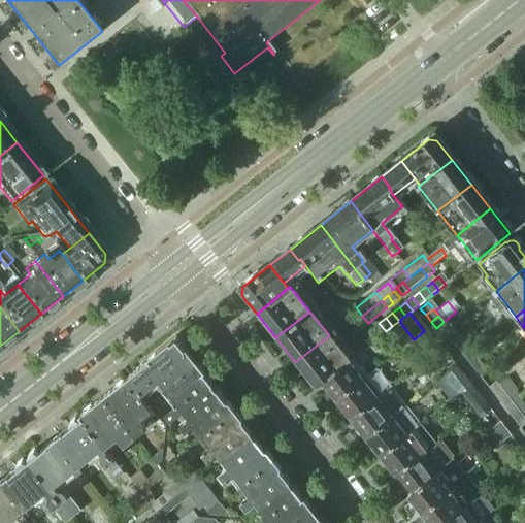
[(379,323),(372,328),(379,336),(386,331),(379,323)]
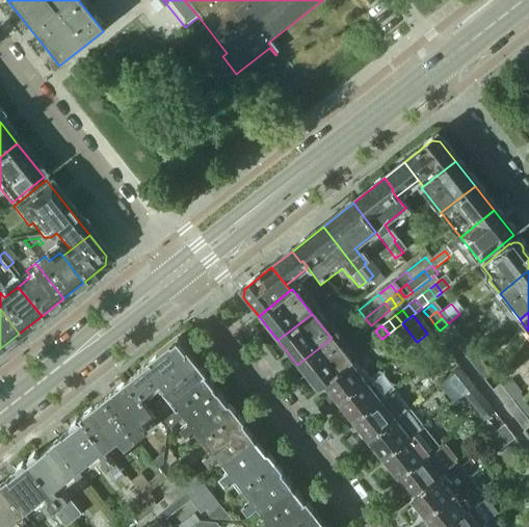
[(453,332),(445,338),(452,346),(459,340),(453,332)]
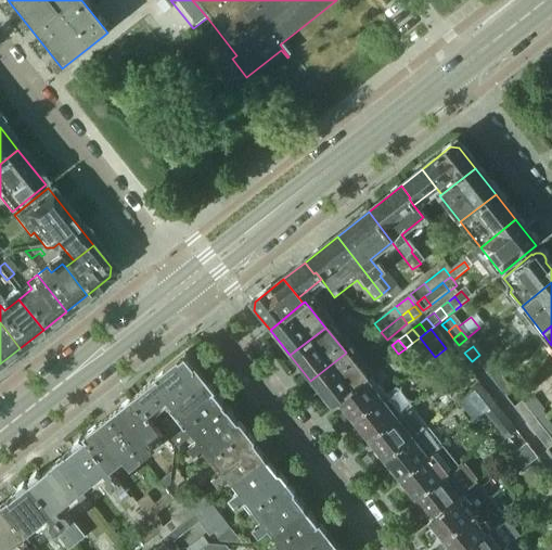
[(446,348),(435,357),(443,366),(452,358),(446,348)]
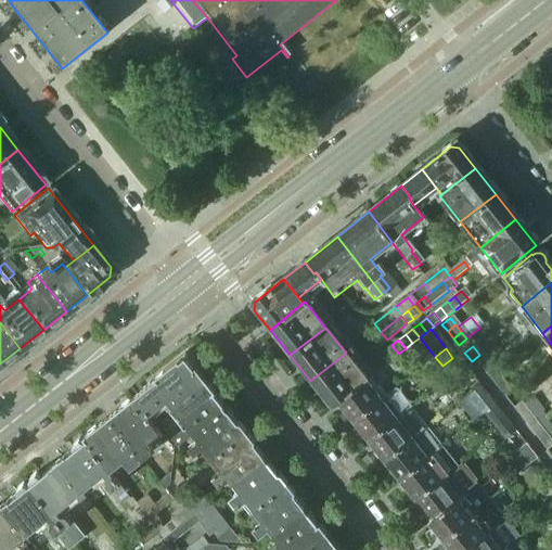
[(331,407),(334,405),(367,379),(346,353),(310,381),(331,407)]
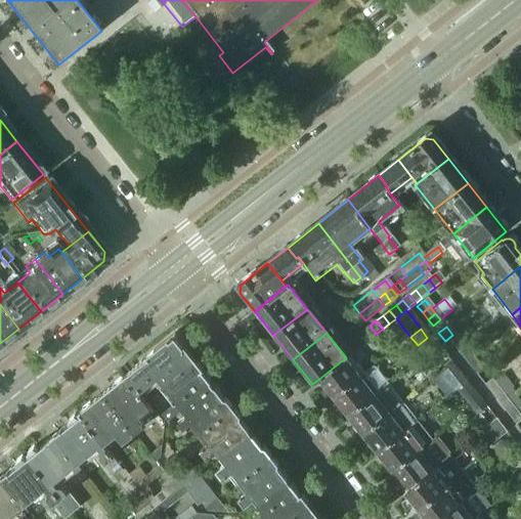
[(451,349),(460,343),(452,335),(445,341),(451,349)]
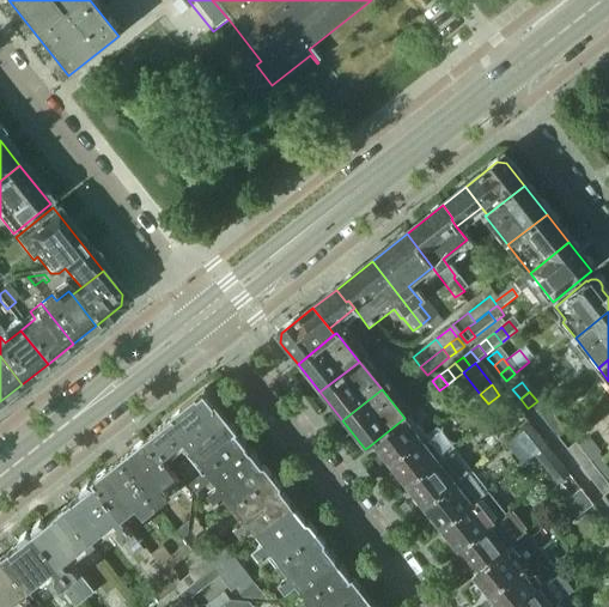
[(165,423),(188,451),(224,425),(203,400),(195,399),(165,423)]
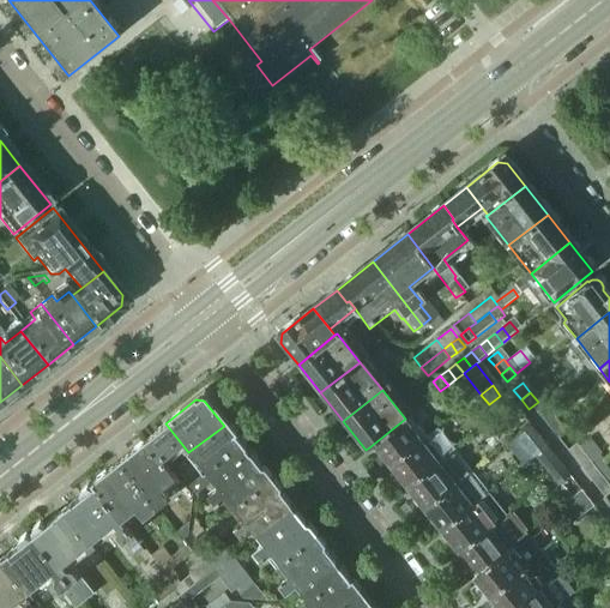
[(529,409),(537,419),(545,411),(538,402),(529,409)]
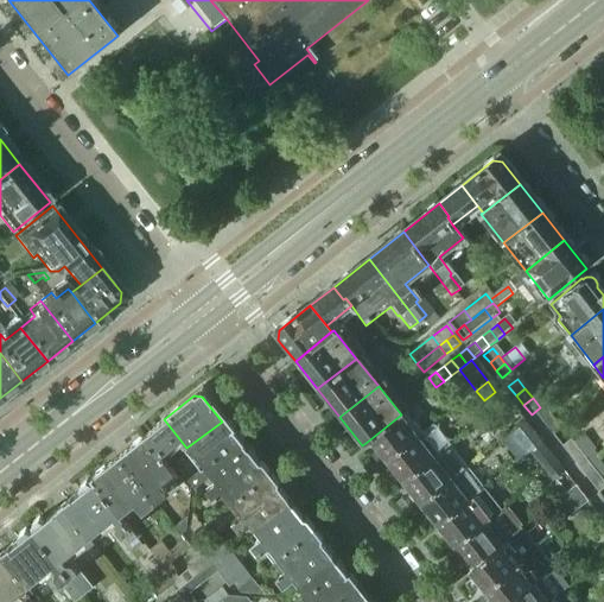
[(503,404),(493,412),(498,419),(509,411),(503,404)]
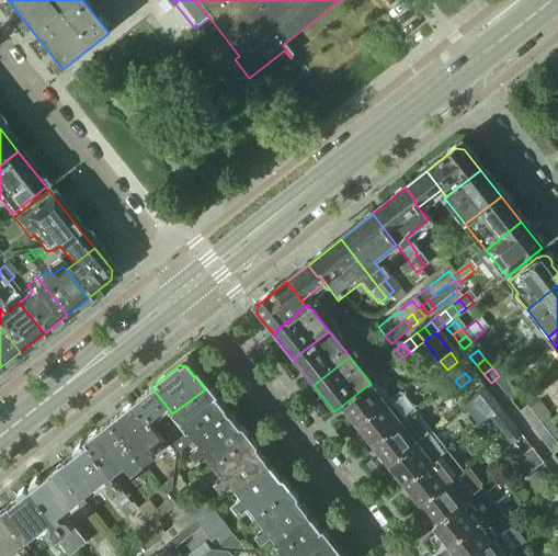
[(499,376),(491,383),(508,404),(515,397),(499,376)]
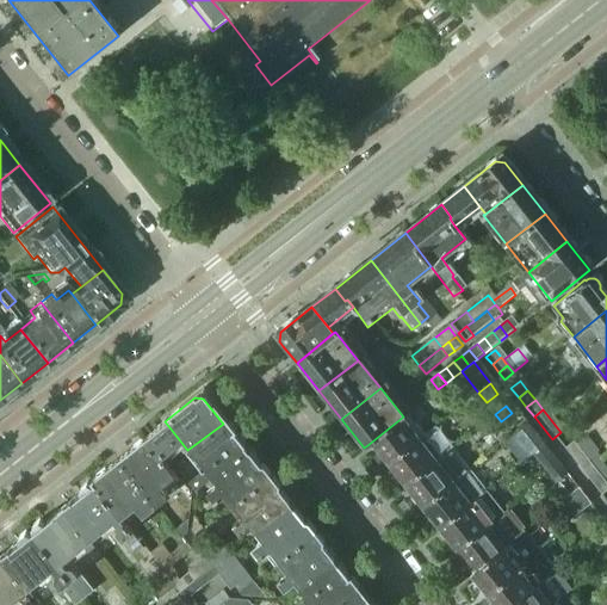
[(367,445),(385,467),(421,438),(404,417),(403,417),(367,445)]
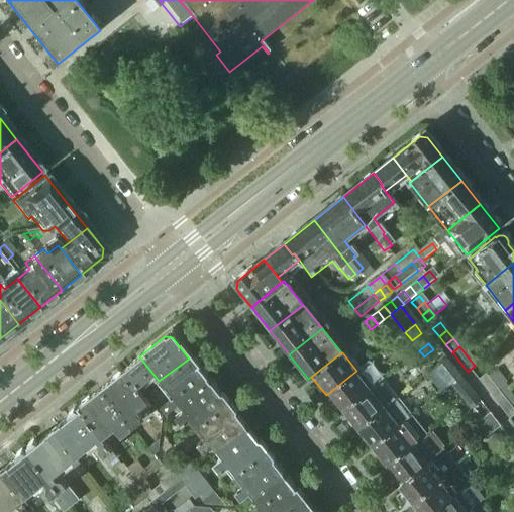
[(119,373),(121,375),(132,390),(137,386),(142,393),(159,381),(139,356),(119,373)]
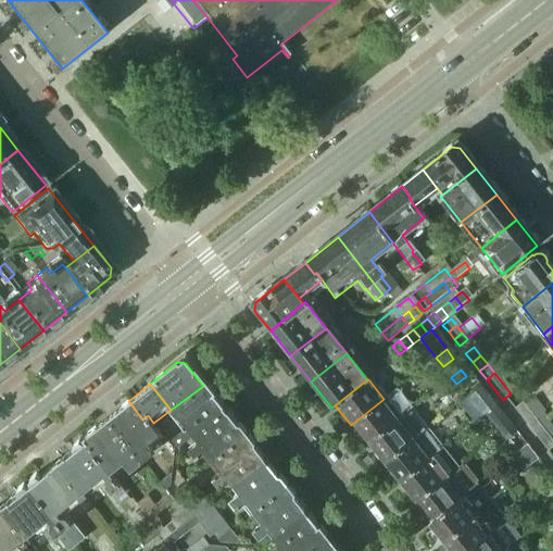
[(223,410),(203,386),(171,410),(192,437),(209,424),(208,422),(223,410)]
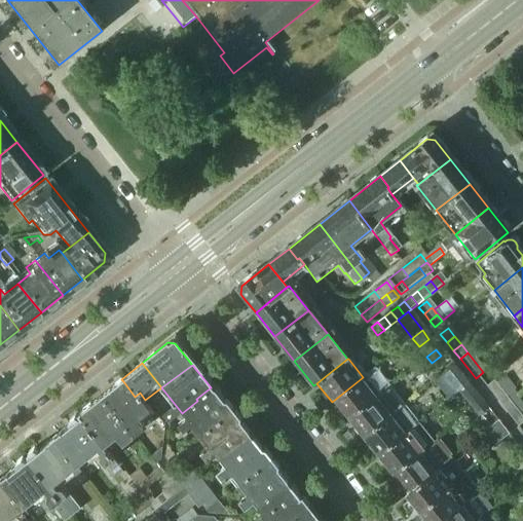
[(442,374),(456,394),(467,385),(452,367),(442,374)]
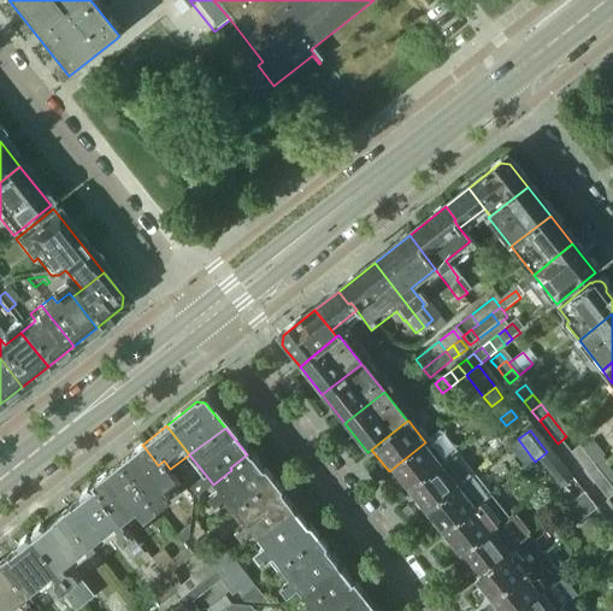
[(425,442),(389,471),(406,493),(453,457),(436,435),(426,444),(425,442)]
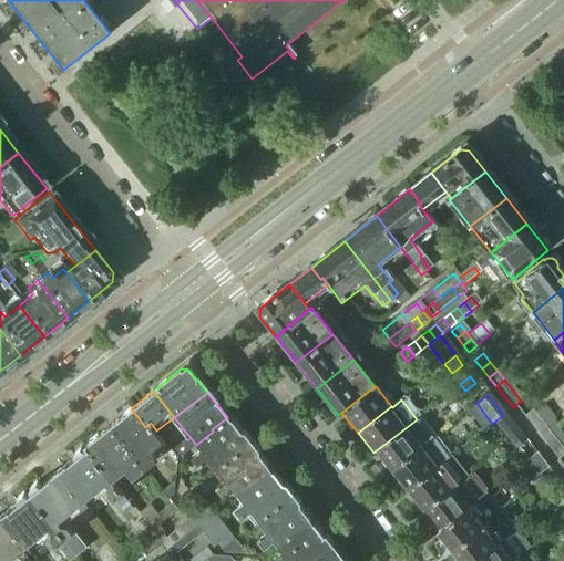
[(541,409),(532,417),(543,430),(552,424),(541,409)]
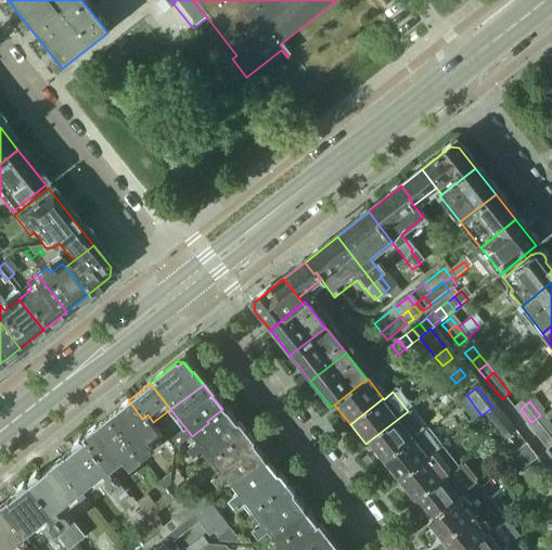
[(156,435),(142,419),(130,403),(106,422),(139,462),(150,455),(142,446),(156,435)]
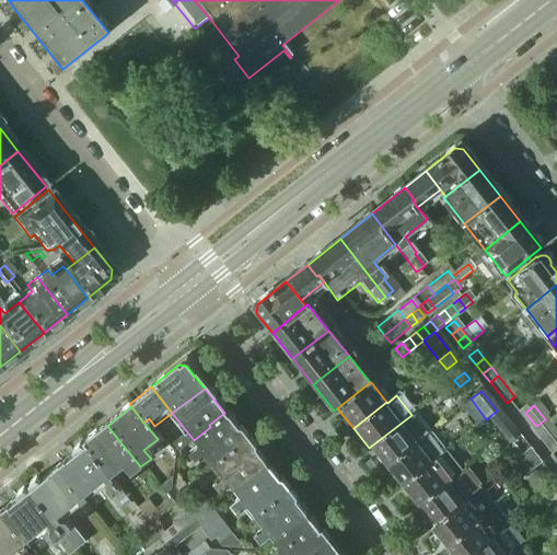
[(540,429),(525,412),(522,408),(515,414),(532,436),(540,429)]
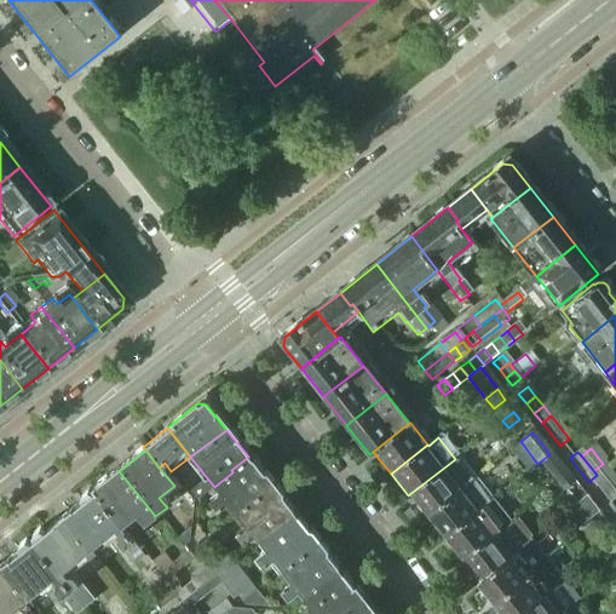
[(537,464),(556,487),(566,477),(550,454),(537,464)]
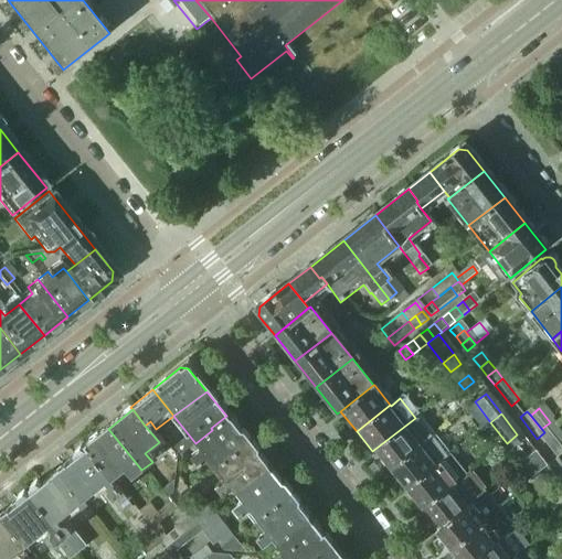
[(247,442),(226,416),(211,428),(212,430),(195,443),(200,449),(191,457),(198,465),(207,458),(215,469),(247,442)]
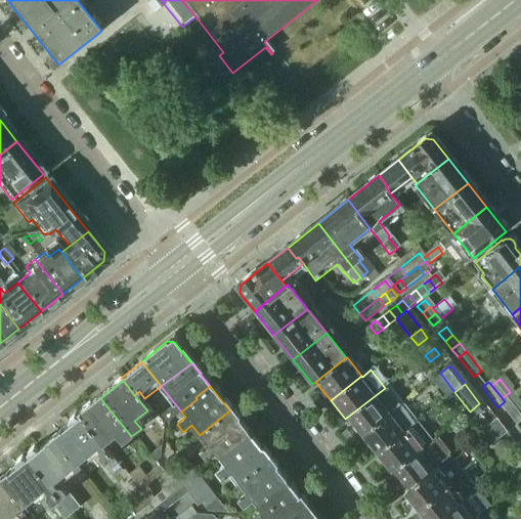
[(385,388),(345,419),(360,437),(399,406),(385,388)]
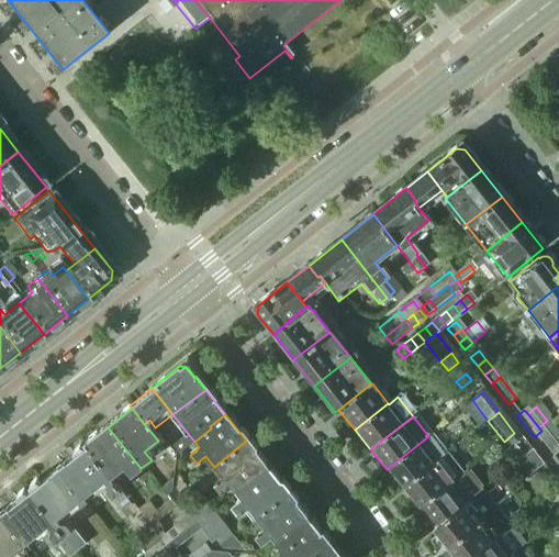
[(541,432),(552,446),(558,441),(558,438),(549,425),(541,432)]
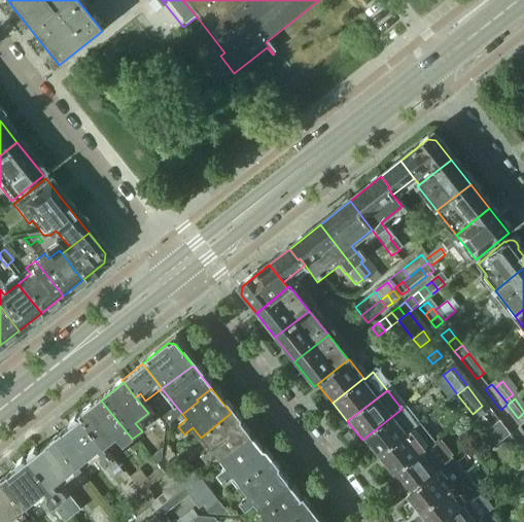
[(132,439),(101,401),(77,419),(78,420),(101,450),(114,439),(120,447),(132,439)]
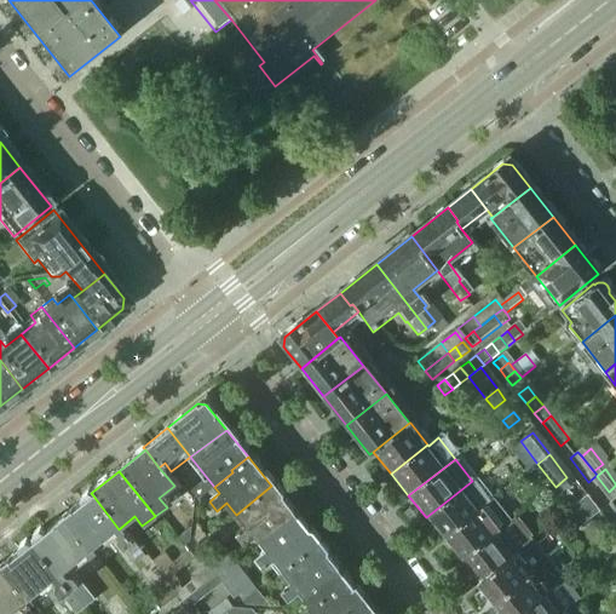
[(597,475),(588,482),(606,505),(615,499),(608,489),(597,475)]
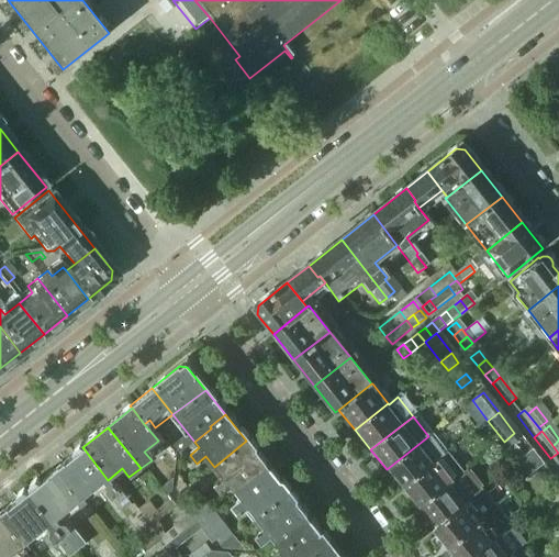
[(520,439),(514,433),(504,442),(509,447),(520,439)]
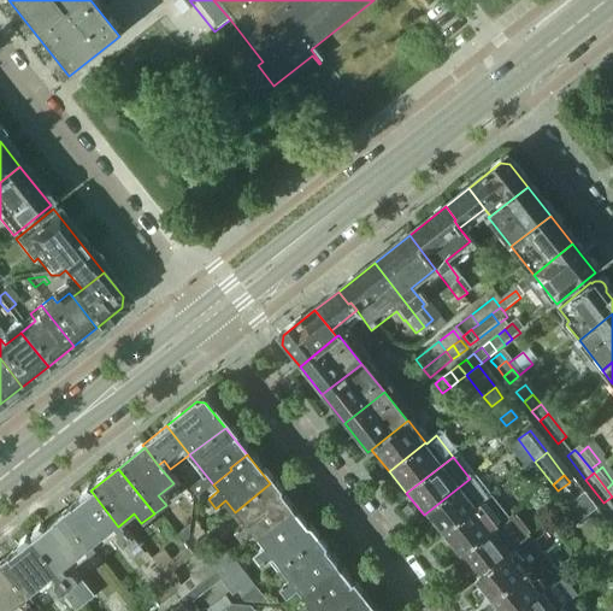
[(470,479),(424,515),(441,538),(487,500),(470,479)]
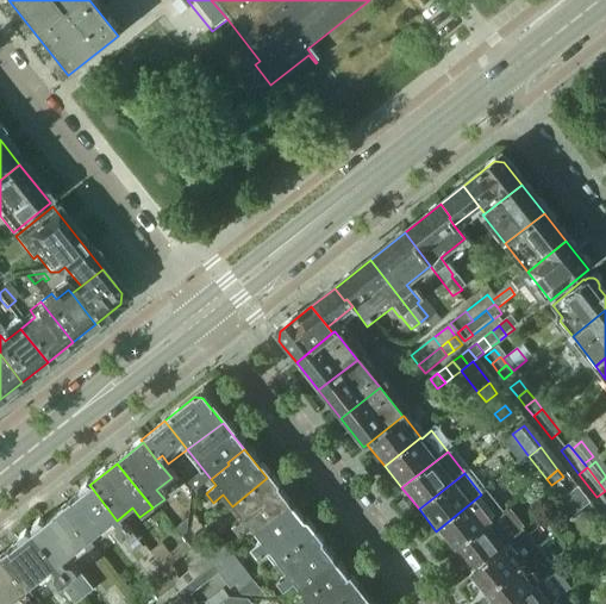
[(206,484),(199,474),(185,486),(192,494),(206,484)]
